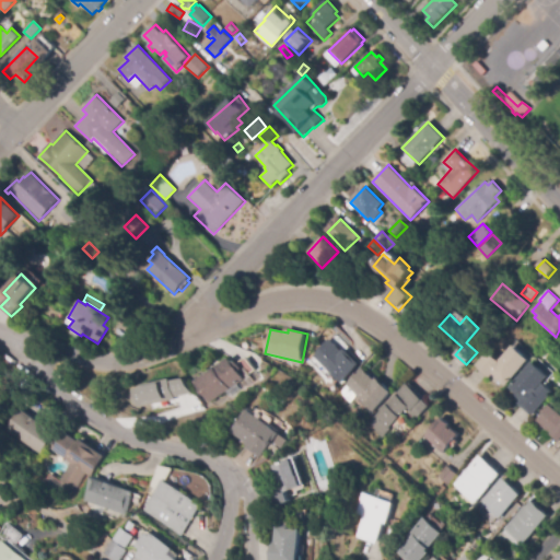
[(246,350),(235,347),(238,340),(244,336),(249,338),(249,346),(246,350)]
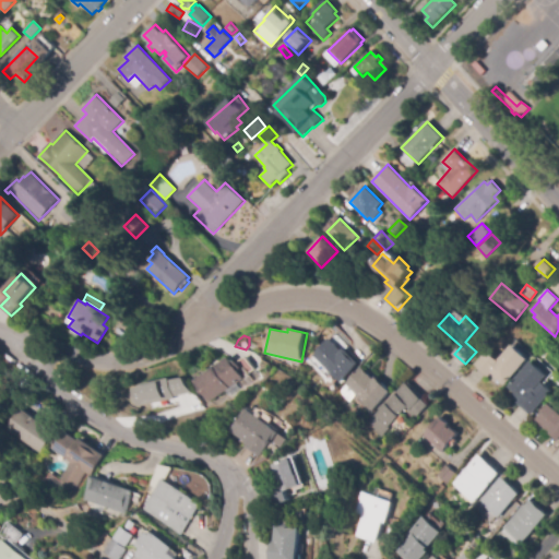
[(322,365),(313,355),(322,346),(331,339),(341,348),(342,347),(345,349),(346,348),(360,364),(341,383),(322,365)]
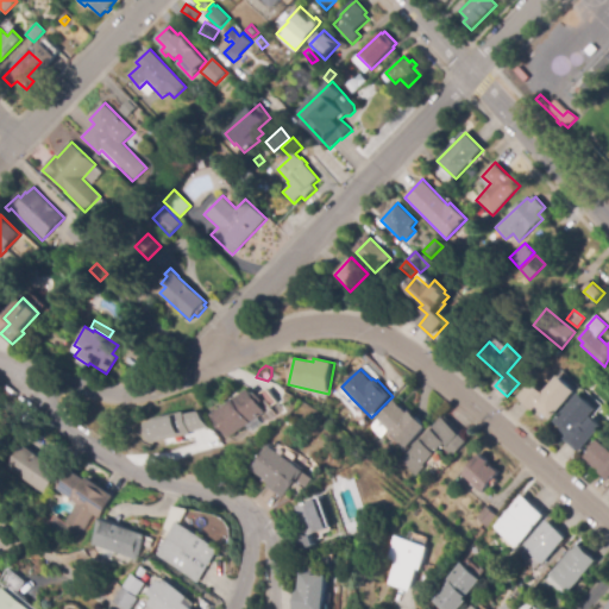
[(550,420),(535,407),(532,412),(518,397),(532,382),(544,393),(559,376),(576,391),(550,420)]
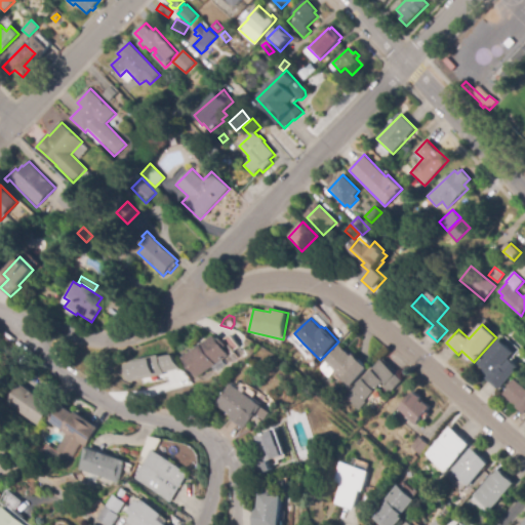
[(196,378),(183,358),(216,336),(220,341),(223,339),(228,347),(225,349),(230,356),(196,378)]
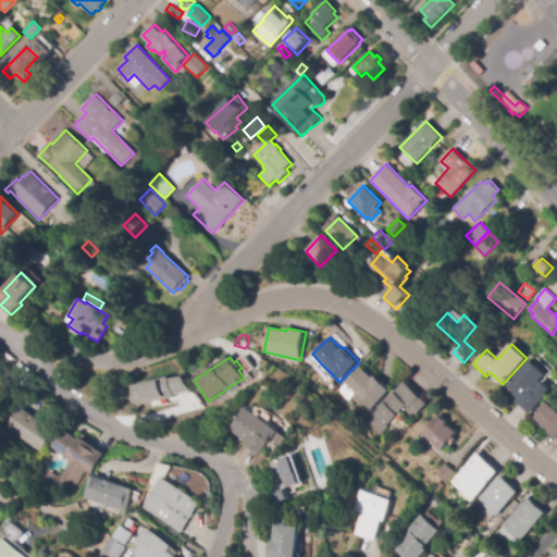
[(529,415),(516,401),(518,399),(512,394),(514,393),(506,386),(530,360),(546,374),(533,387),(534,388),(541,381),(551,390),(529,415)]
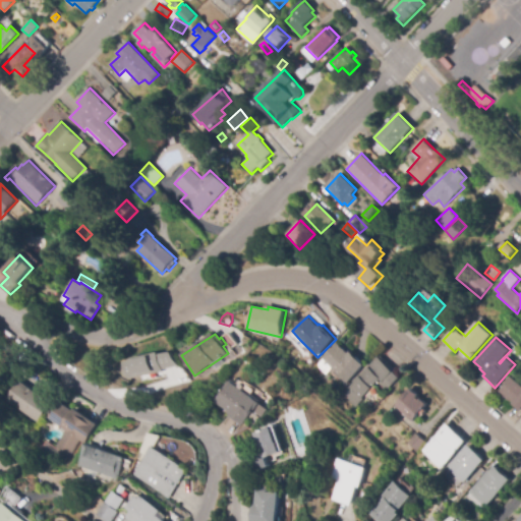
[(347,383),(322,358),(337,342),(349,354),(351,352),(364,364),(347,383)]
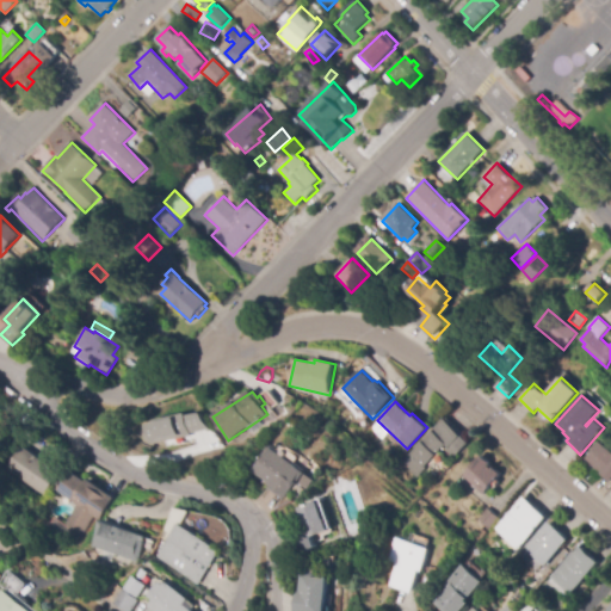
[(150,446),(146,424),(155,421),(155,420),(186,413),(189,415),(201,412),(211,431),(192,434),(192,437),(150,446)]
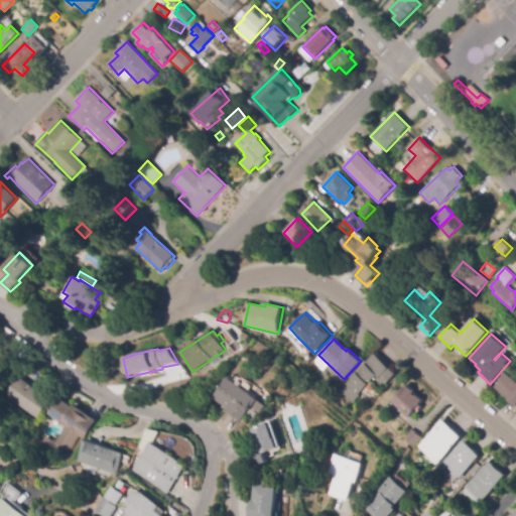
[(304,364),(299,358),(304,354),(309,360),(304,364)]
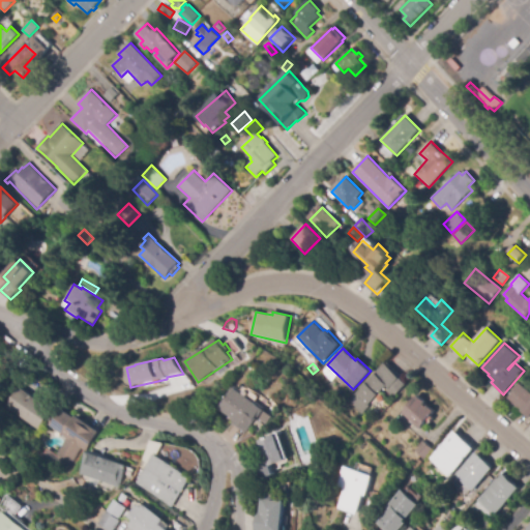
[(361,414),(348,402),(365,383),(365,382),(374,374),(384,363),(401,378),(407,384),(393,399),(384,388),(380,392),(378,391),(376,393),(378,394),(369,404),(370,405),(361,414)]
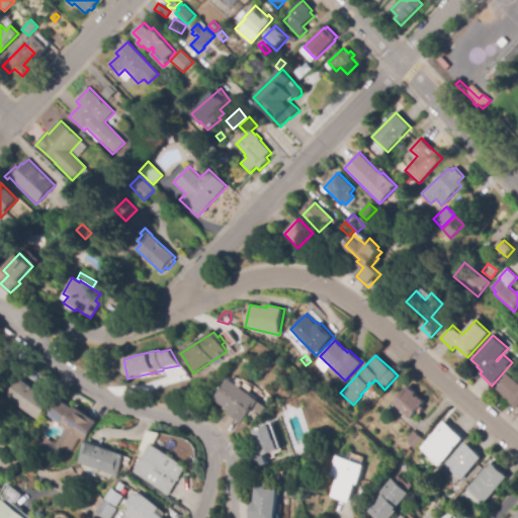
[(179,381),(177,375),(183,373),(185,379),(179,381)]
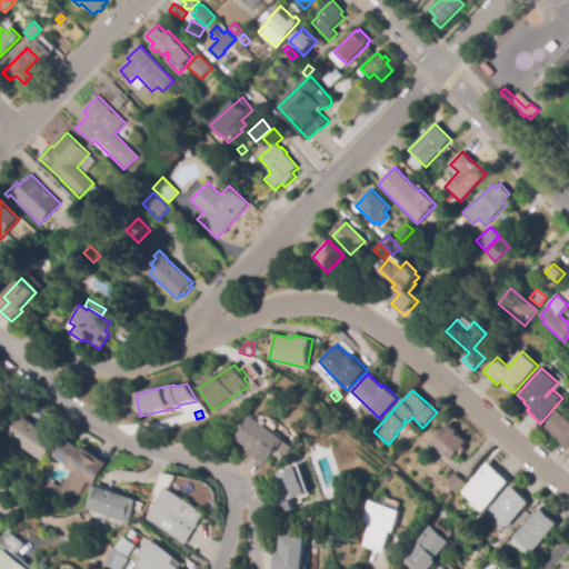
[(568,450),(543,428),(558,411),(568,421),(568,450)]
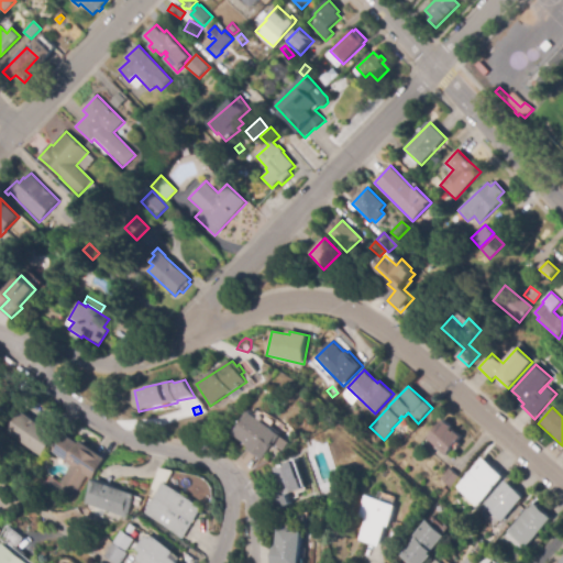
[(39,457),(0,432),(8,420),(11,422),(18,412),(53,435),(39,457)]
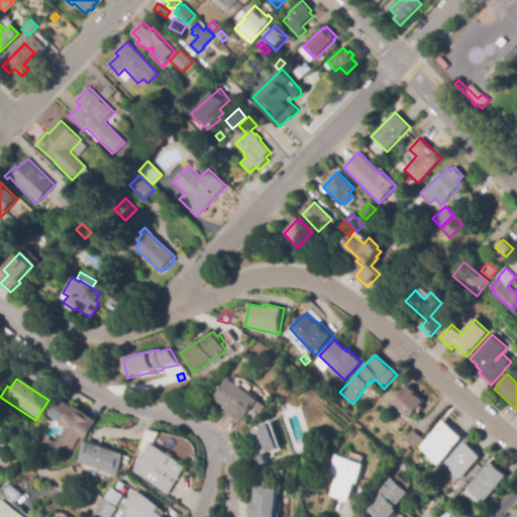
[(239,424),(226,413),(228,411),(213,399),(229,379),(257,401),(256,401),(264,407),(255,417),(249,412),(239,424)]
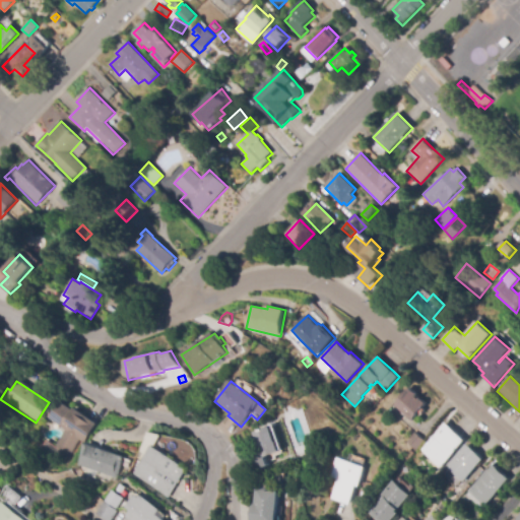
[(410,421),(393,405),(410,387),(417,394),(417,395),(428,404),(424,409),(426,411),(421,415),(419,412),(410,421)]
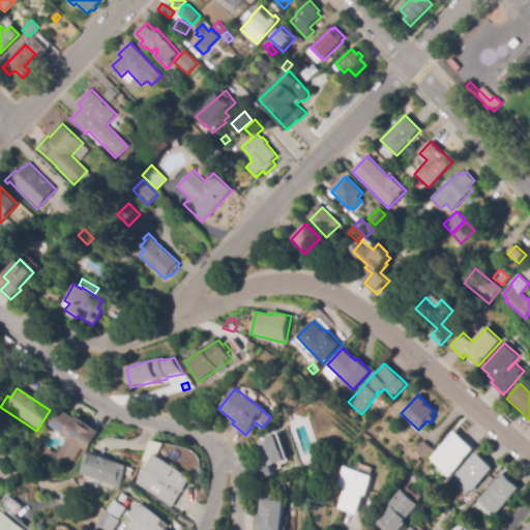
[(63,469),(41,454),(45,449),(54,455),(66,438),(48,425),(60,408),(76,418),(77,416),(99,432),(85,452),(81,449),(68,467),(65,466),(63,469)]
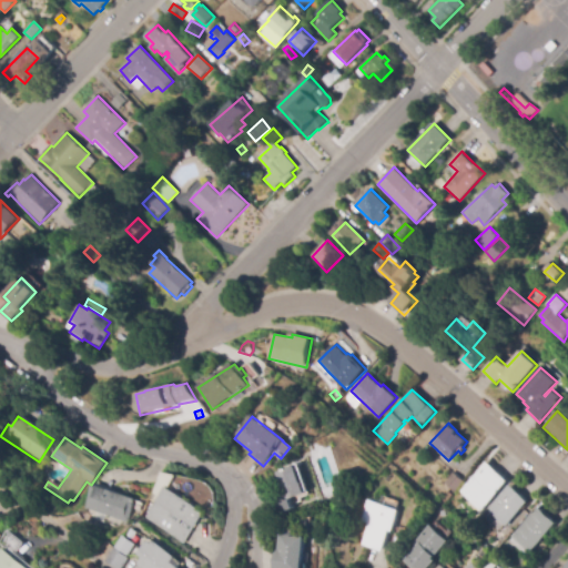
[(480,511),(459,492),(474,476),(474,477),(488,463),(508,482),(480,511)]
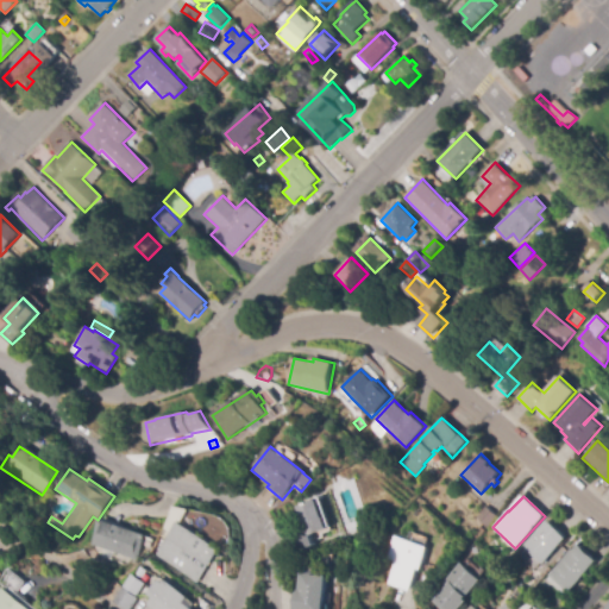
[(297,552),(292,535),(305,531),(296,507),(316,500),(322,519),(325,518),(328,531),(311,537),(314,546),(297,552)]
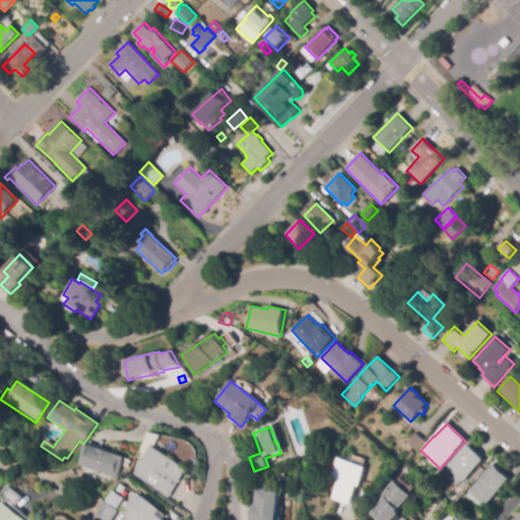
[(415,451),(405,442),(414,432),(425,442),(415,451)]
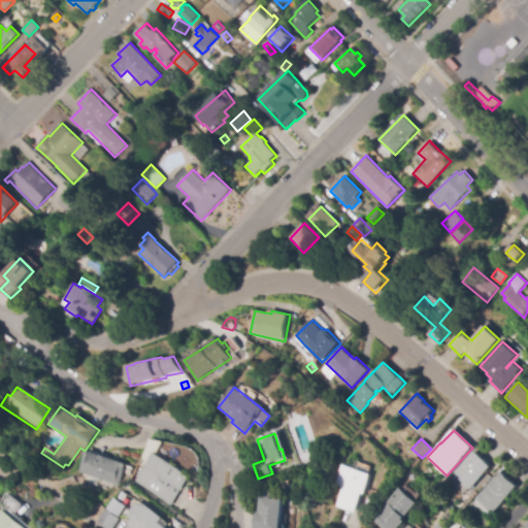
[(119,487),(80,472),(88,451),(127,464),(119,487)]
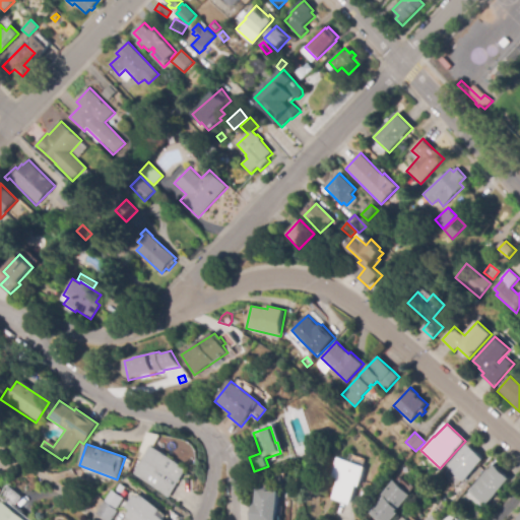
[(463,481),(447,466),(467,445),(483,460),(463,481)]
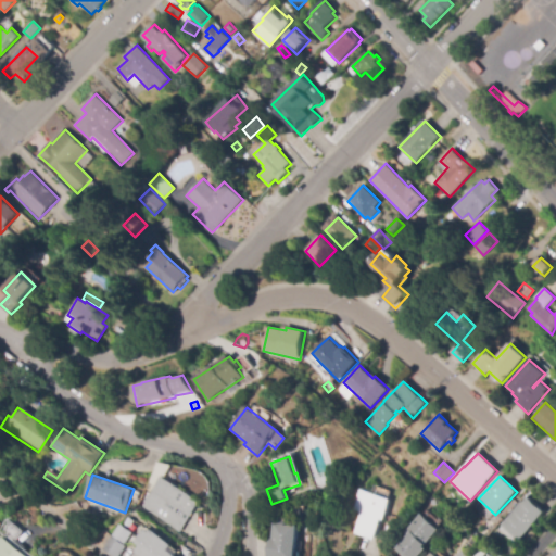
[(146,501),(163,477),(199,503),(177,533),(141,506),(144,501),(146,501)]
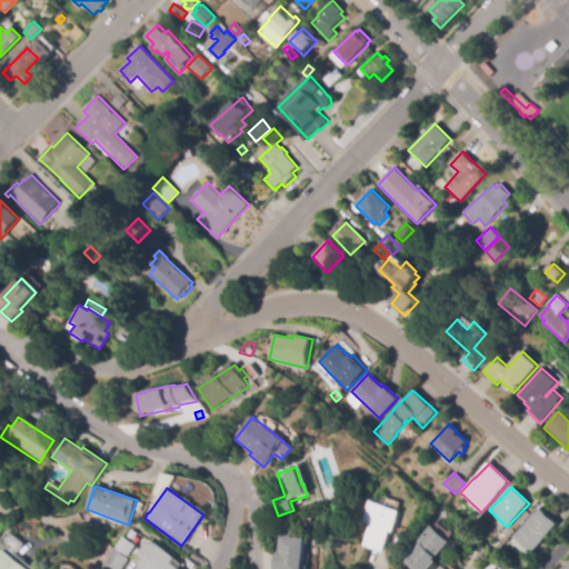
[(381,552),(360,546),(367,526),(359,522),(367,501),(399,512),(391,533),(388,532),(381,552)]
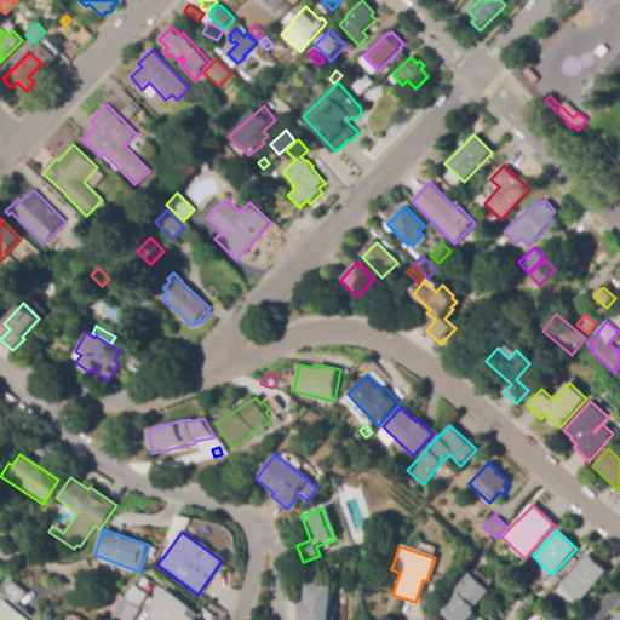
[(579,604),(558,586),(589,554),(608,572),(579,604)]
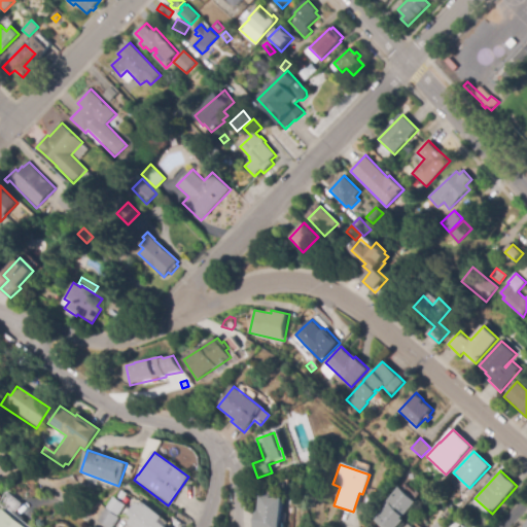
[(396,526),(380,526),(373,520),(383,508),(381,506),(397,487),(415,502),(400,519),(402,520),(396,526)]
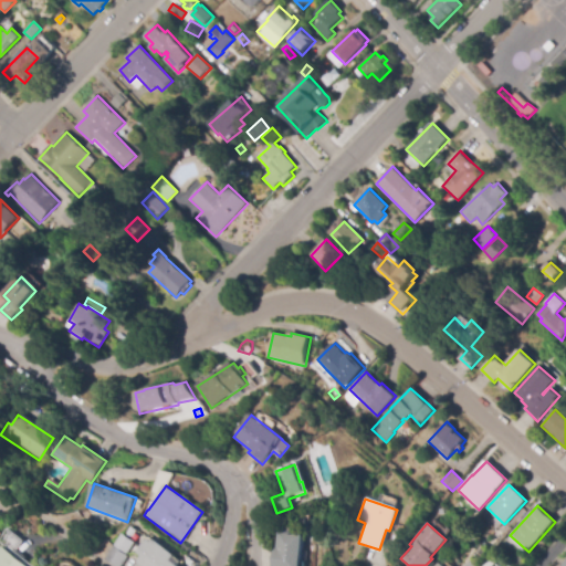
[(0,538),(0,540),(12,552),(22,541),(9,528),(0,538)]
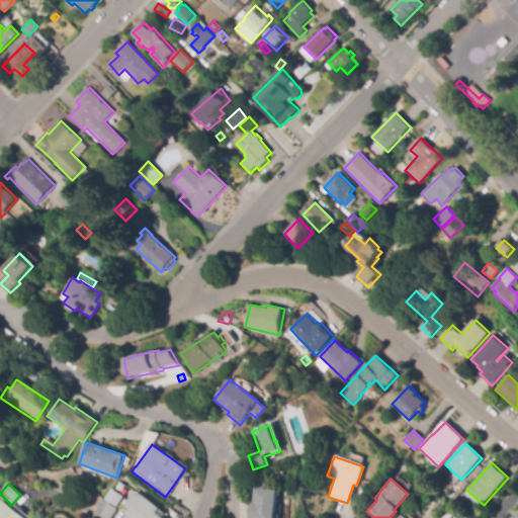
[(272,517),(247,517),(249,502),(251,502),(253,488),(276,490),(272,517)]
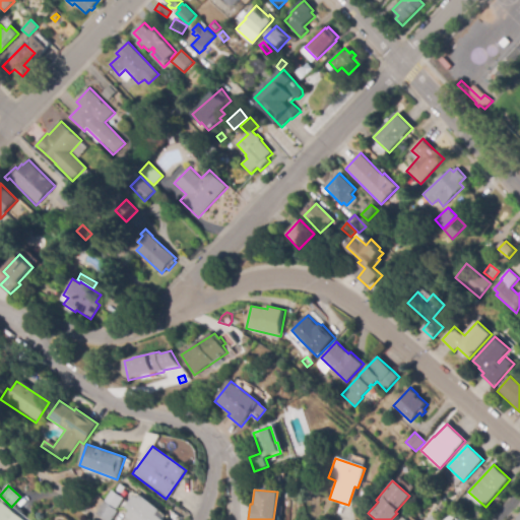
[(466,503),(462,499),(466,495),(470,499),(466,503)]
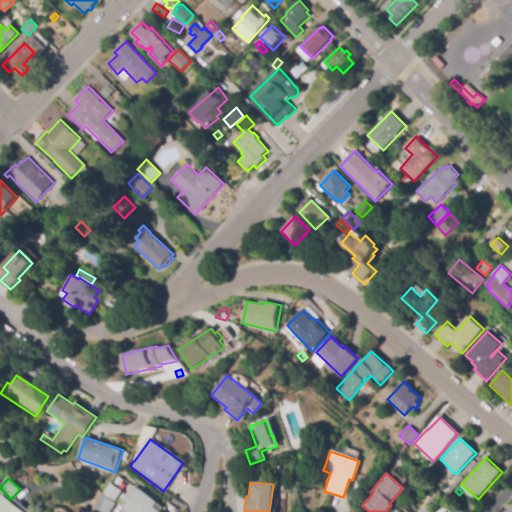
[(128,511),(125,509),(130,502),(127,499),(134,488),(138,491),(141,488),(160,502),(156,507),(162,511),(128,511)]
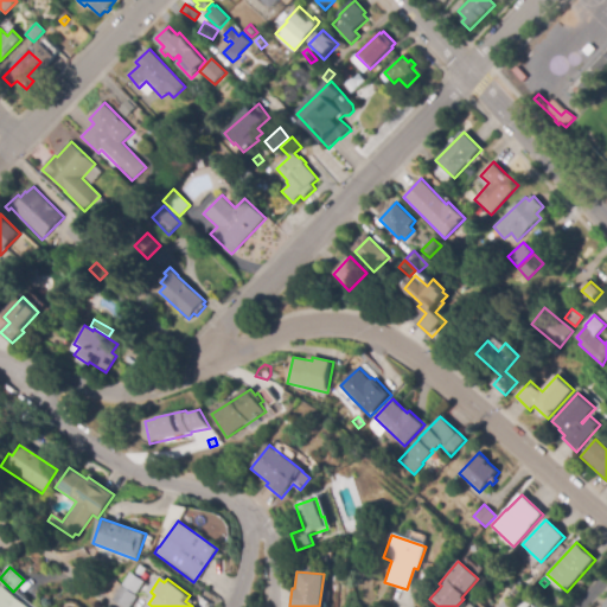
[(0,606),(0,588),(2,586),(29,606),(0,606)]
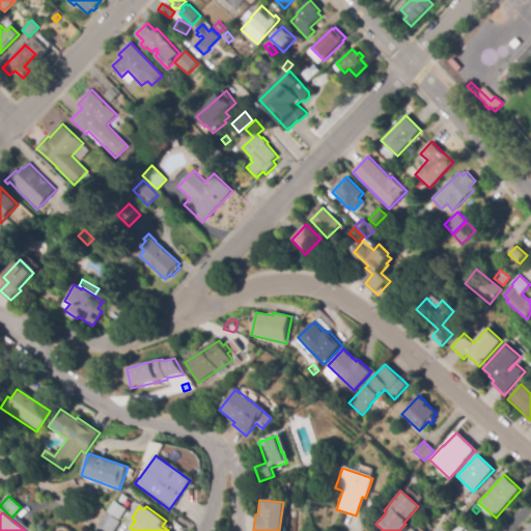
[(114,530),(108,530),(100,525),(108,512),(121,522),(114,530)]
